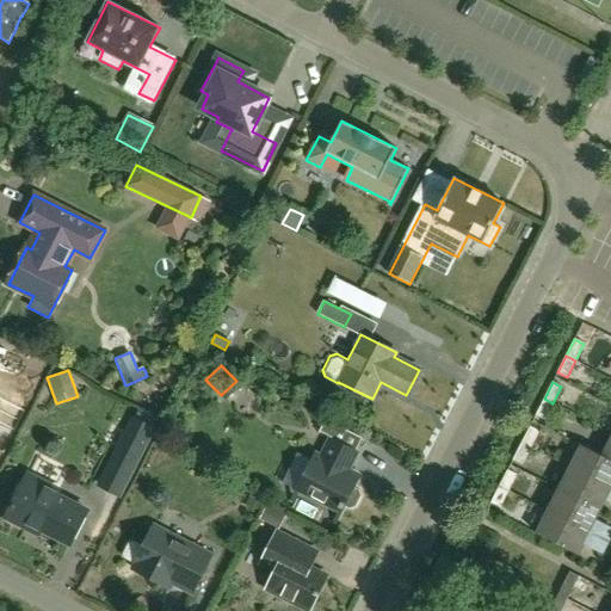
[(544,420),(553,403),(544,399),(535,415),(544,420)]
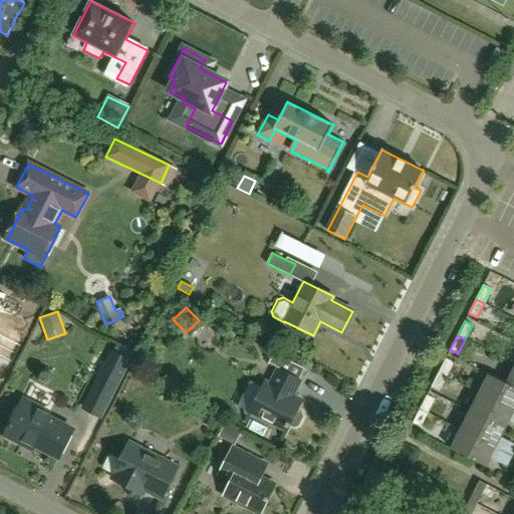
[(129,360),(112,352),(84,409),(100,417),(129,360)]
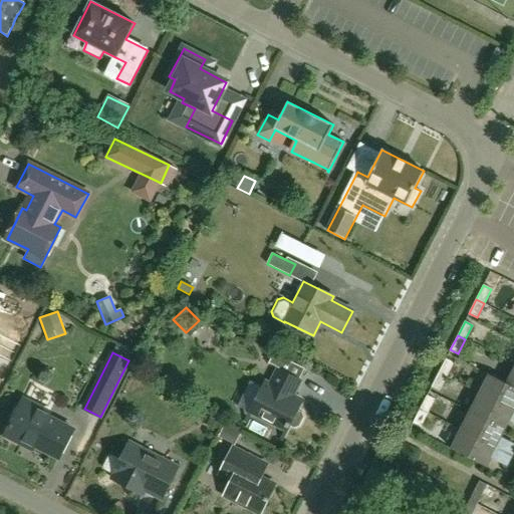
[(446,359),(438,372),(446,376),(453,363),(446,359)]
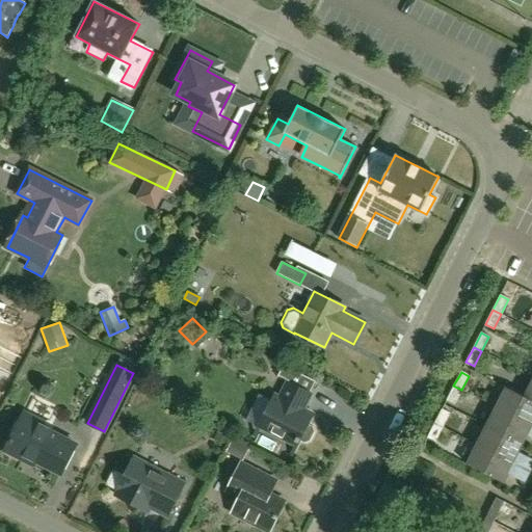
[(531,379),(524,397),(523,398),(531,401),(531,379)]
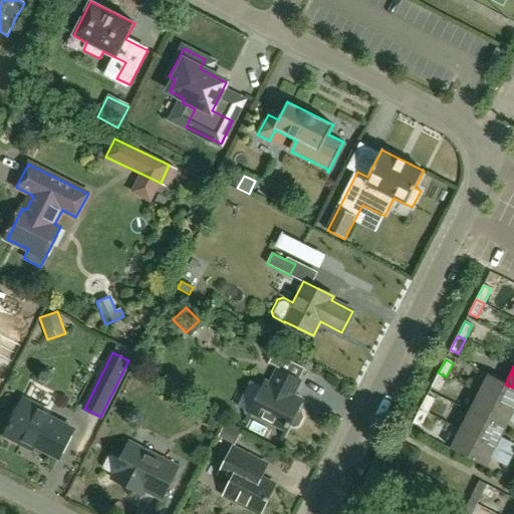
[(250,381),(238,406),(250,412),(287,431),(289,425),(294,428),(299,426),(304,418),(302,413),(297,410),(302,401),(292,397),(300,380),(278,369),(270,384),(265,382),(263,388),(250,381)]
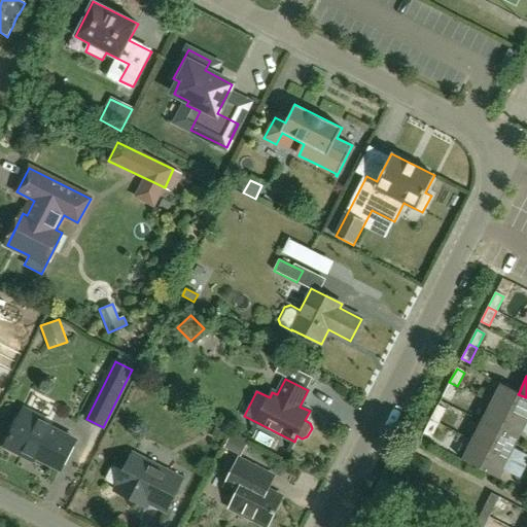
[(457,386),(449,382),(442,396),(450,400),(457,386)]
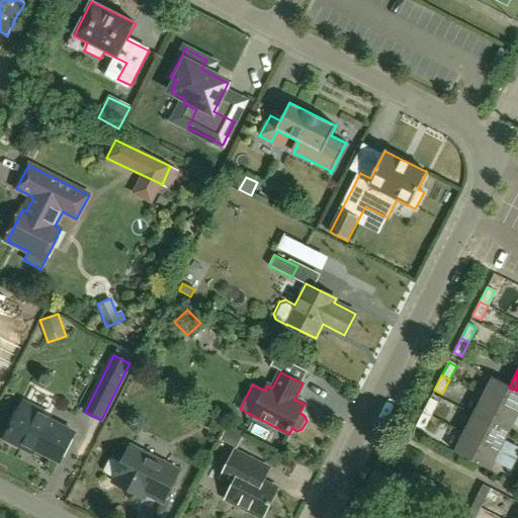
[(517,391),(509,387),(510,386),(492,377),(483,397),(517,414),(517,391)]
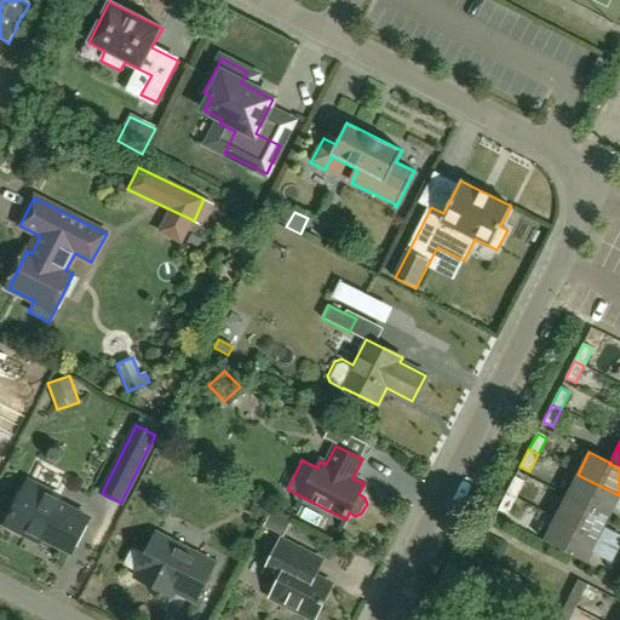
[(619,495),(578,475),(566,497),(608,518),(614,506),(619,509),(619,495)]
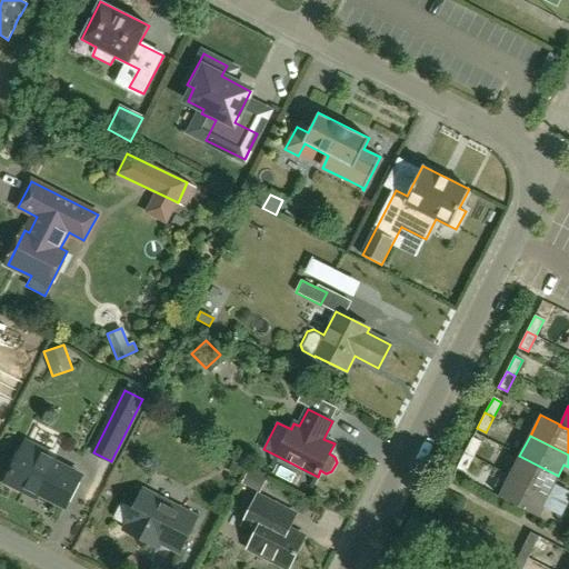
[(472,438),(465,453),(473,458),(481,442),(472,438)]
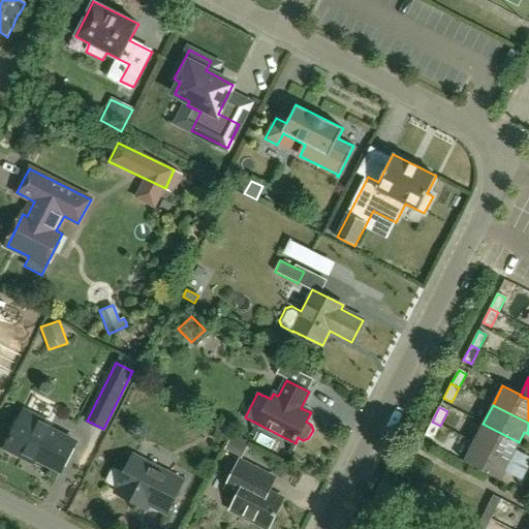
[(60,471),(75,442),(50,429),(51,425),(24,411),(5,448),(24,458),(26,454),(60,471)]
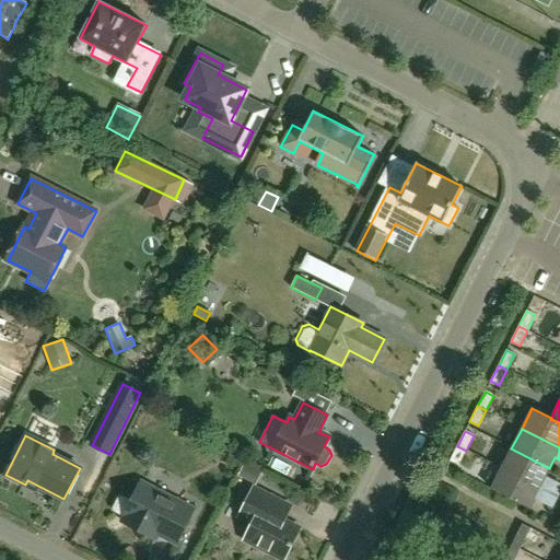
[(466,451),(457,446),(450,462),(458,466),(466,451)]
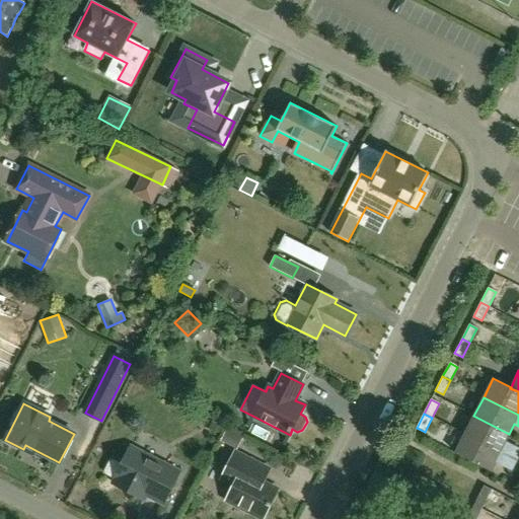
[(509,434),(473,416),(464,434),(514,460),(518,452),(504,444),(509,434)]
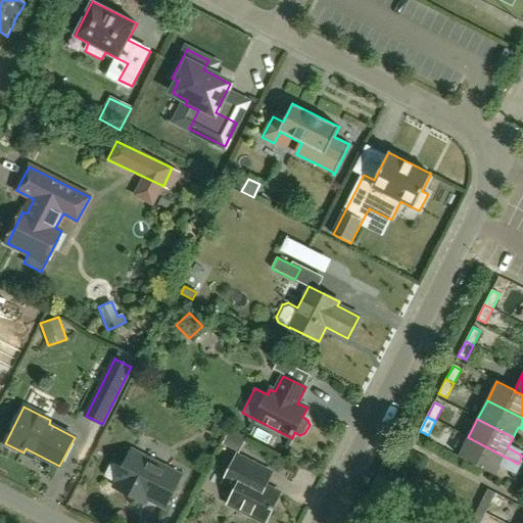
[(518,464),(468,437),(458,457),(493,475),(498,464),(514,472),(518,464)]
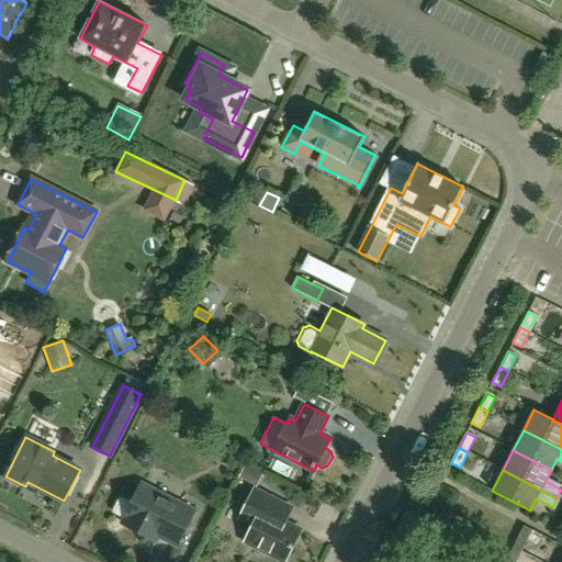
[(177,546),(194,512),(142,484),(132,502),(122,496),(117,498),(113,509),(114,513),(124,518),(122,524),(156,541),(159,536),(177,546)]
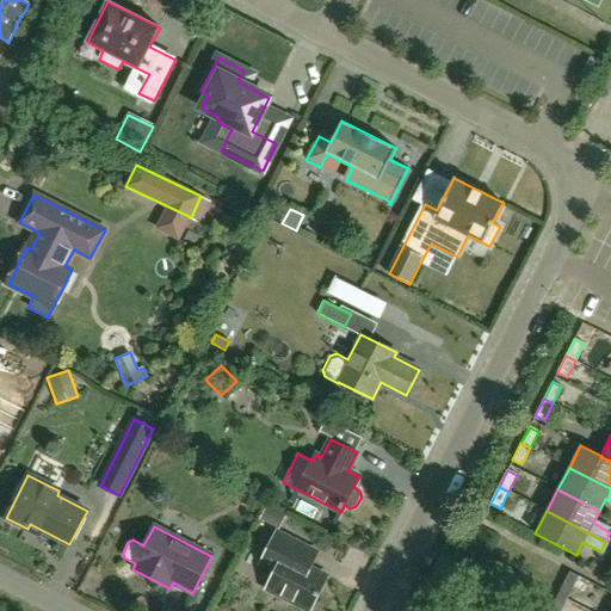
[(318,553),(277,532),(263,563),(276,571),(267,588),(309,610),(327,576),(310,568),(318,553)]
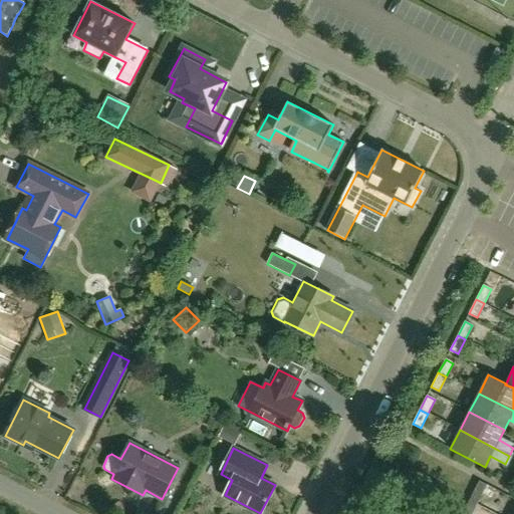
[(478,500),(486,485),(479,481),(471,496),(478,500)]
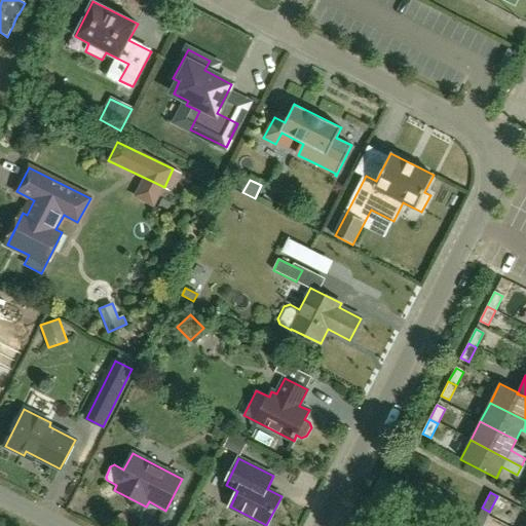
[(499,500),(496,510),(519,520),(523,511),(499,500)]
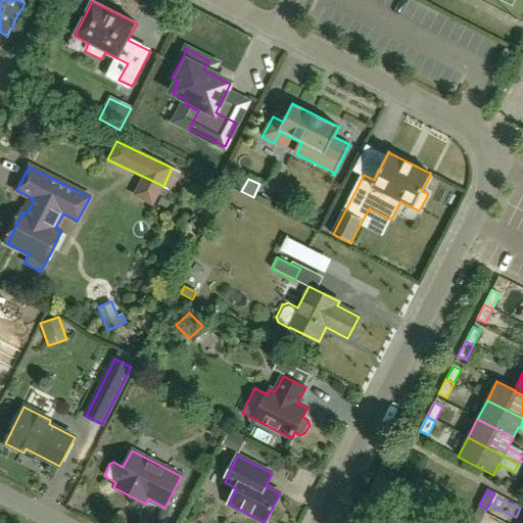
[(478,522),(482,518),(474,514),(469,522),(478,522)]
